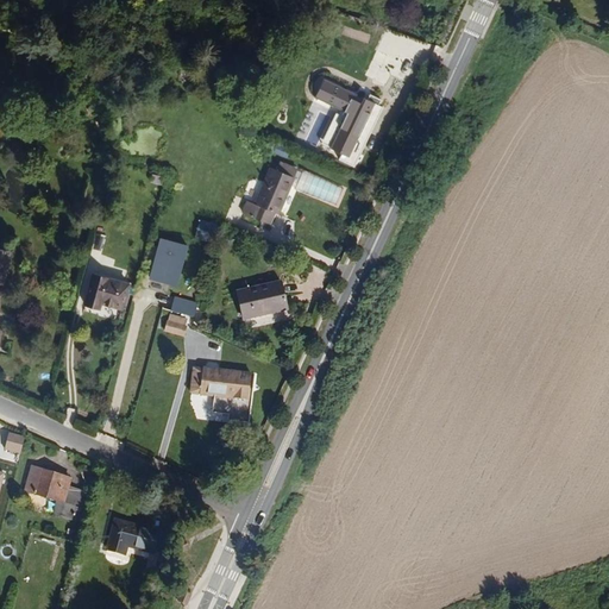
[(355,168),(384,107),(324,79),(315,96),(343,111),(340,115),(337,114),(336,117),(320,110),(306,142),(318,148),(315,150),(330,155),(331,151),(340,156),(339,159),(355,168)]
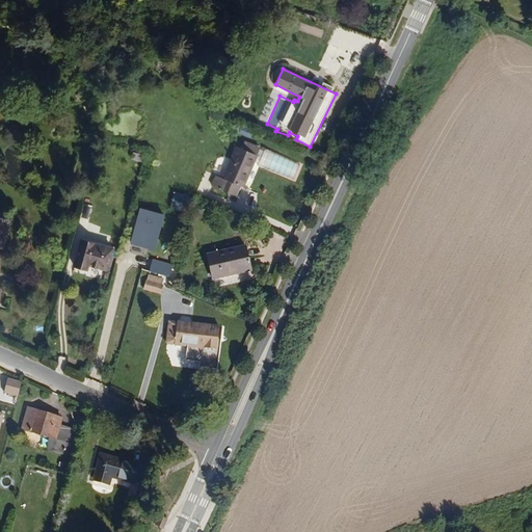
[(299,165),(240,141),(225,177),(217,173),(212,186),(238,196),(242,185),(245,186),(255,163),(294,180),(299,165)]
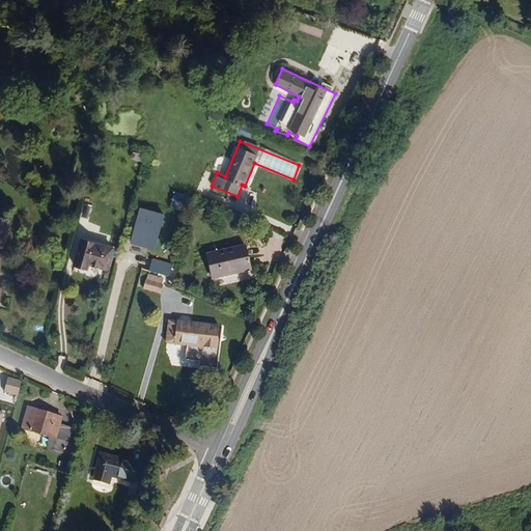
[(194,214),(199,199),(184,194),(178,207),(194,214)]
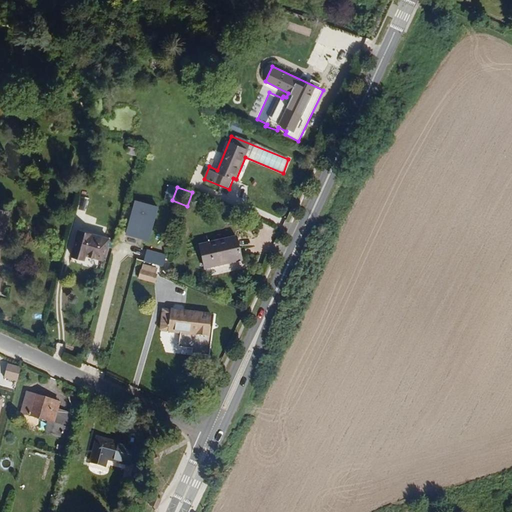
[(133,197),(122,234),(147,242),(158,205),(133,197)]
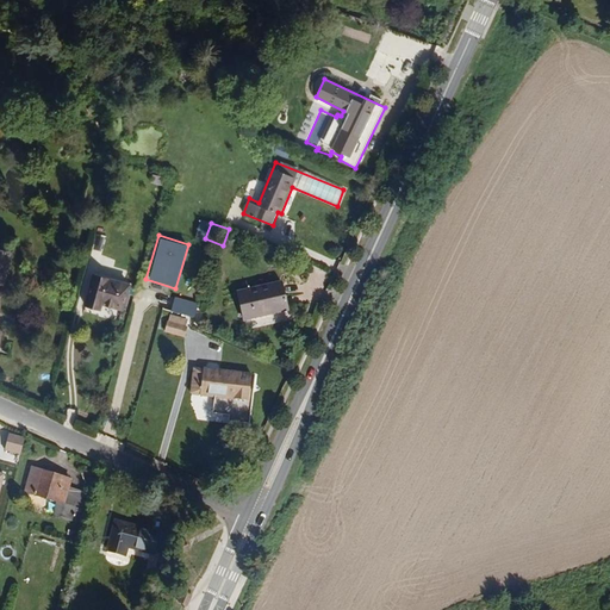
[(0,292),(0,282),(4,285),(11,251),(0,249),(0,338),(2,328),(0,328),(0,302),(2,293),(0,292)]
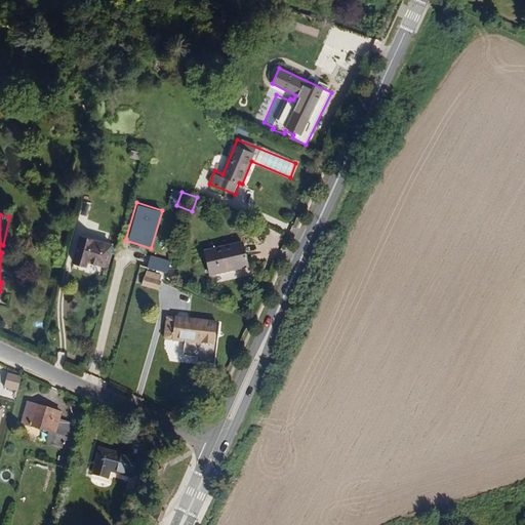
[(108,268),(116,242),(79,231),(71,260),(88,267),(89,261),(108,268)]
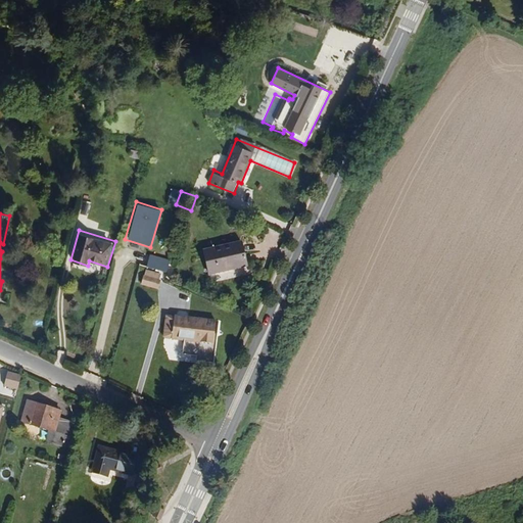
[(247,267),(241,242),(205,250),(210,275),(247,267)]
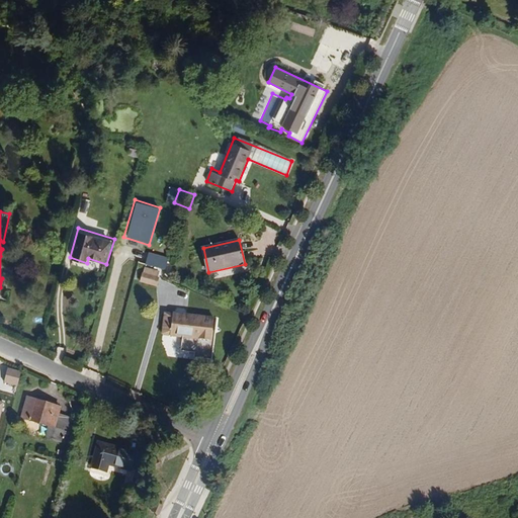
[(147,261),(166,266),(169,256),(150,251),(147,261)]
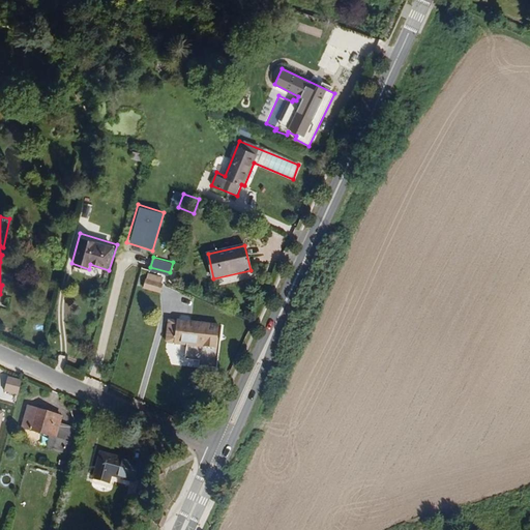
[(164,289),(166,278),(148,274),(145,285),(164,289)]
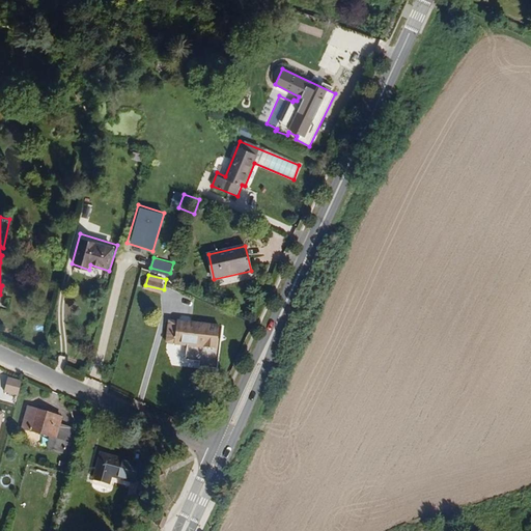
[(186,345),(187,323),(178,320),(178,323),(169,322),(167,342),(174,342),(174,344),(186,345)]
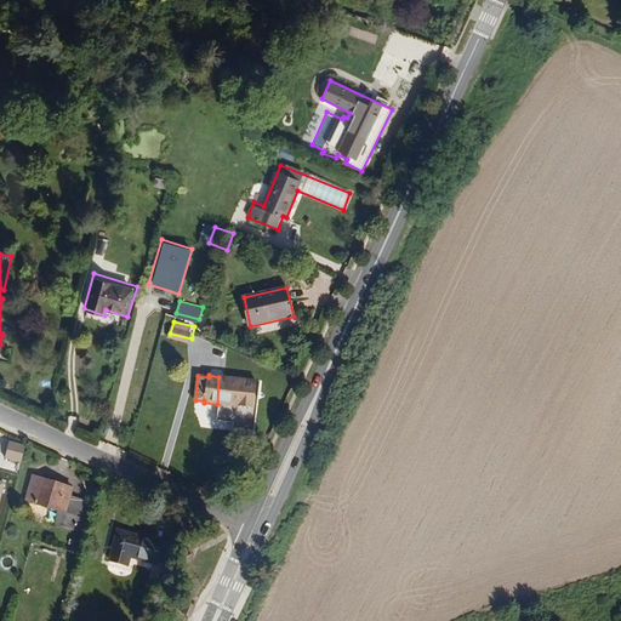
[(255,428),(257,397),(262,397),(263,385),(258,385),(258,381),(218,377),(217,404),(223,404),(222,419),(239,421),(238,427),(255,428)]
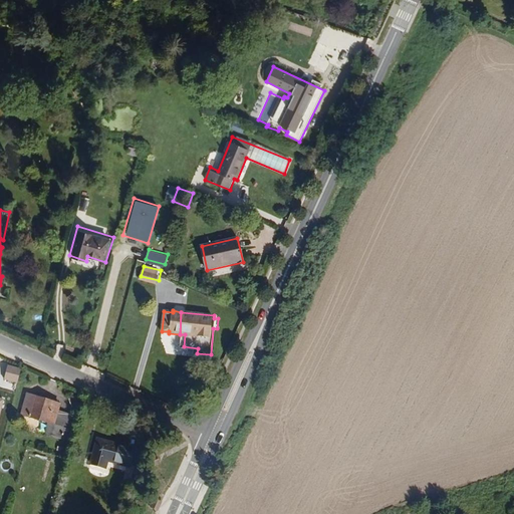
[(54,405),(57,396),(23,387),(17,407),(50,417),(54,405)]
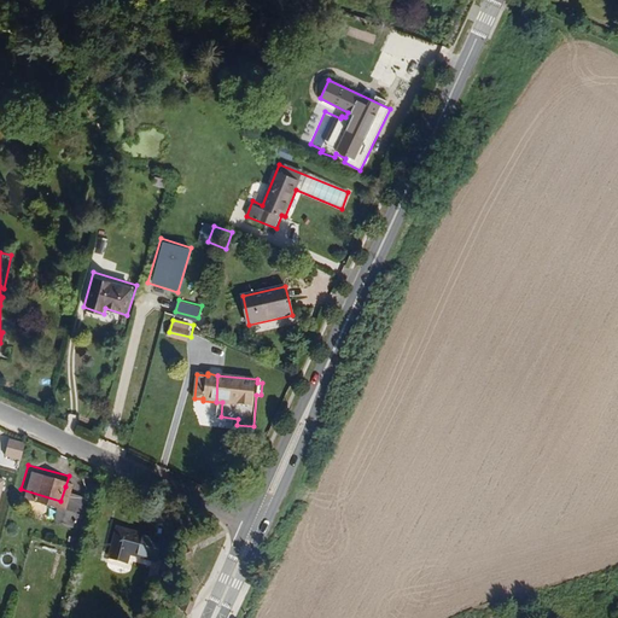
[(66,503),(71,488),(65,487),(60,501),(66,503)]
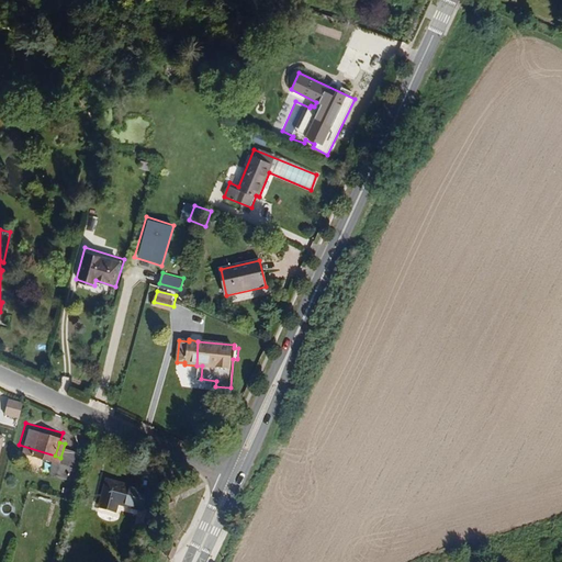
[(68,460),(72,446),(65,444),(60,458),(68,460)]
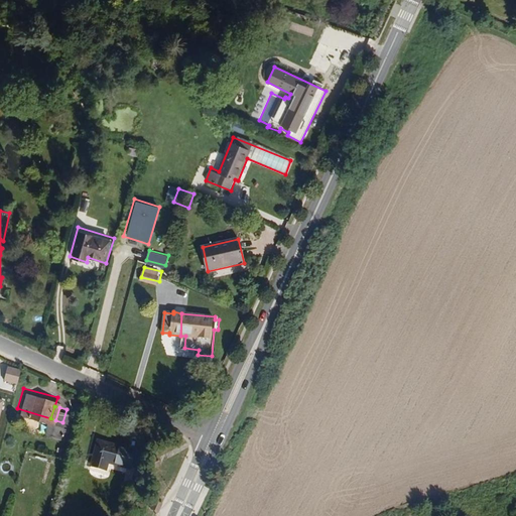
[(135,449),(126,446),(127,444),(89,433),(81,460),(97,465),(99,457),(123,464),(119,478),(126,481),(135,449)]
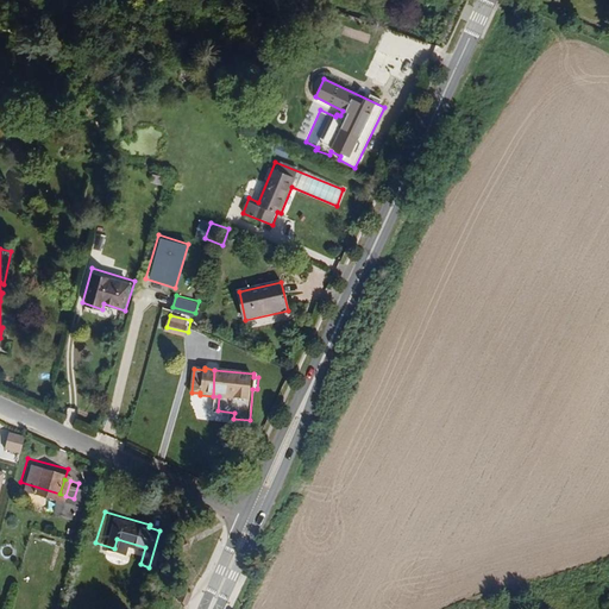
[(176,547),(183,538),(174,529),(167,539),(176,547)]
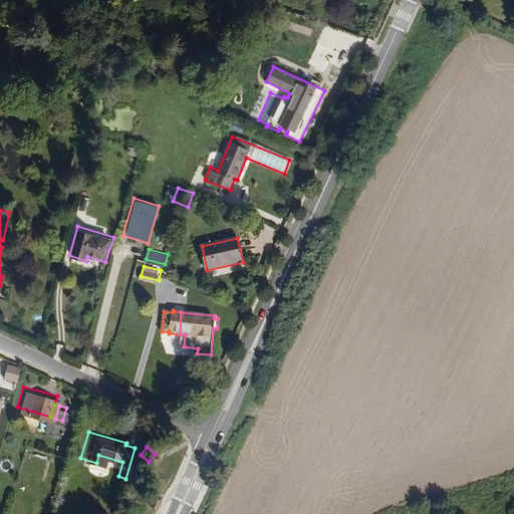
[(158,511),(162,501),(155,499),(151,508),(158,511)]
